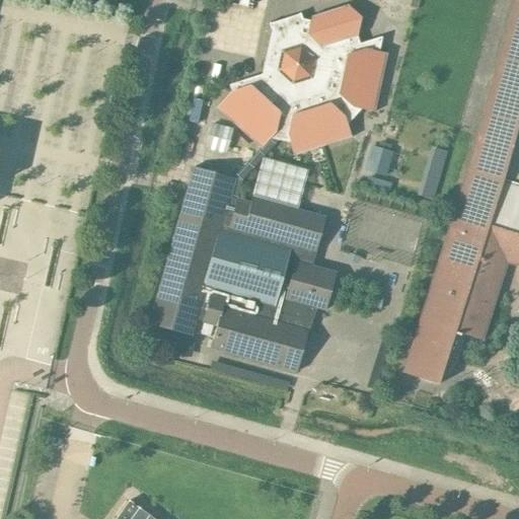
[(518,0),(513,0),(466,171),(419,320),(402,373),(438,384),(440,380),(443,377),(445,374),(448,371),(450,367),(452,364),(454,360),(457,353),(462,335),(480,341),(492,306),(506,263),(510,264),(518,265),(518,0)]
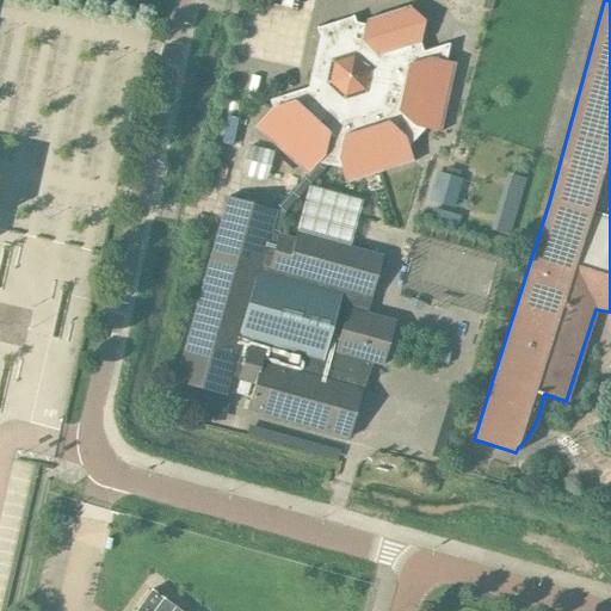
[(307,87),(269,100),(270,109),(253,128),(306,176),(316,164),(339,168),(345,184),(413,162),(408,147),(424,129),(440,133),(456,63),(445,61),(449,43),(423,51),(420,43),(425,22),(408,6),(364,19),(364,25),(355,23),(353,17),(315,29),(319,36),(307,87)]
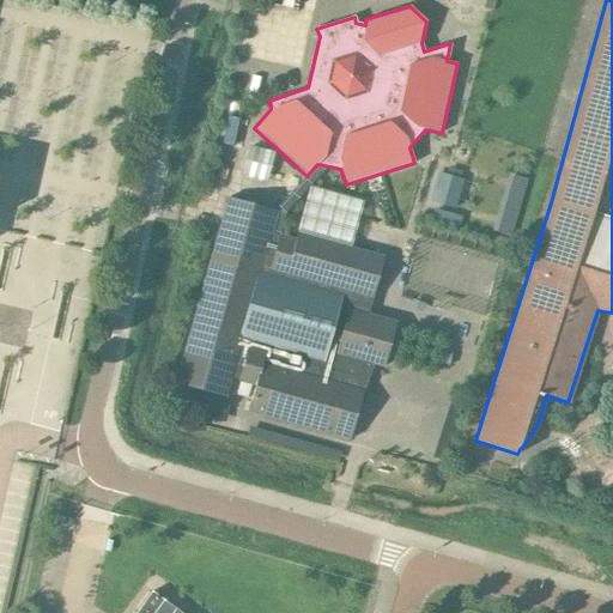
[(184,350),(176,383),(226,398),(231,380),(238,381),(249,344),(332,368),(335,353),(371,363),(383,366),(395,322),(368,314),(372,297),(383,258),(350,248),(353,236),(334,231),(331,243),(297,234),(296,240),(279,235),(285,212),(311,183),(327,167),(317,164),(307,176),(305,176),(303,178),(277,208),(275,211),(228,198),(217,235),(192,328),(184,350)]
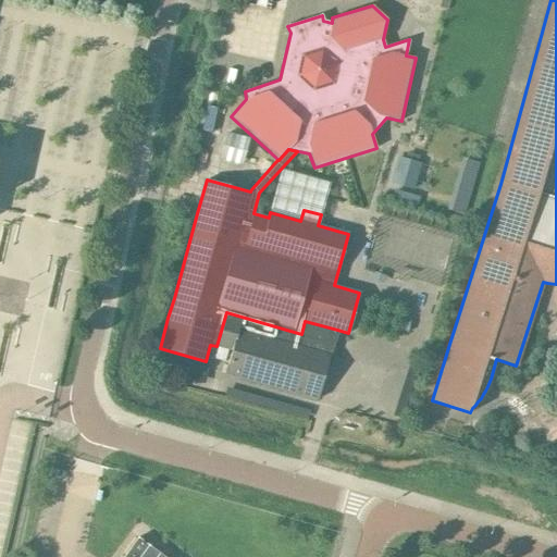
[(419,186),(420,160),(396,159),(394,185),(419,186)]
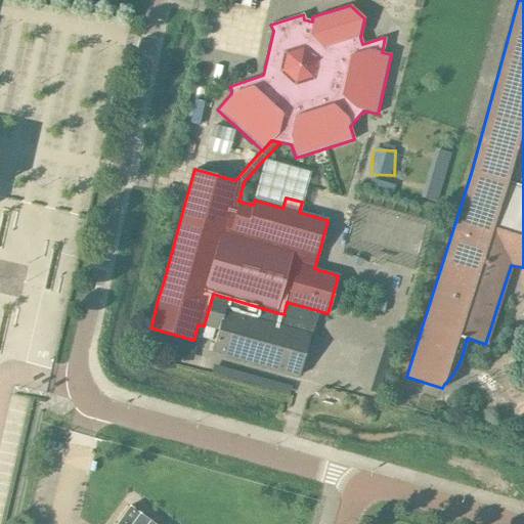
[(299,376),(310,335),(317,310),(287,302),(284,314),(213,294),(204,325),(218,330),(212,352),(299,376)]
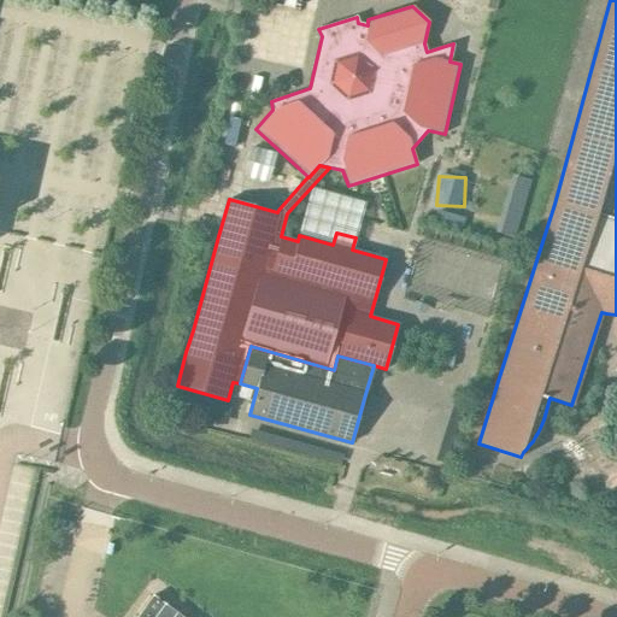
[(418,394),(405,442),(430,450),(444,401),(418,394)]
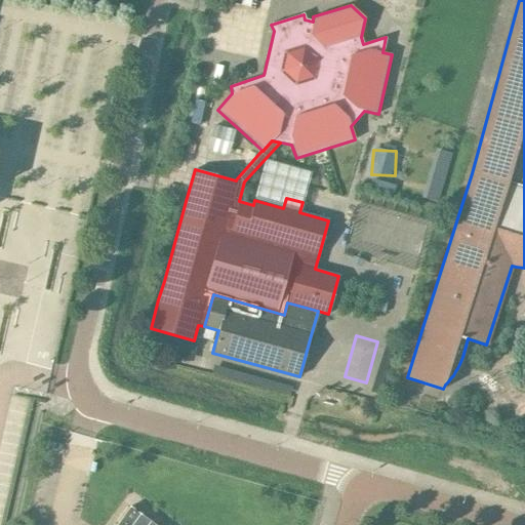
[(155,524),(130,507),(116,524),(155,524)]
